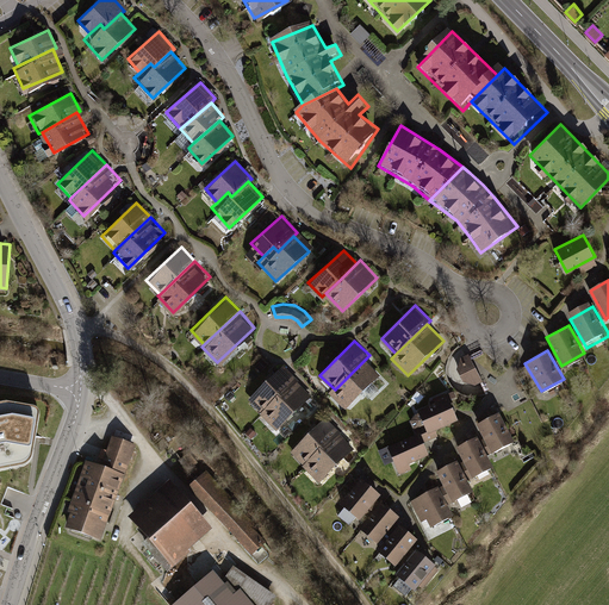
[(486,382),(470,353),(463,356),(458,372),(463,380),(478,385),(486,382)]
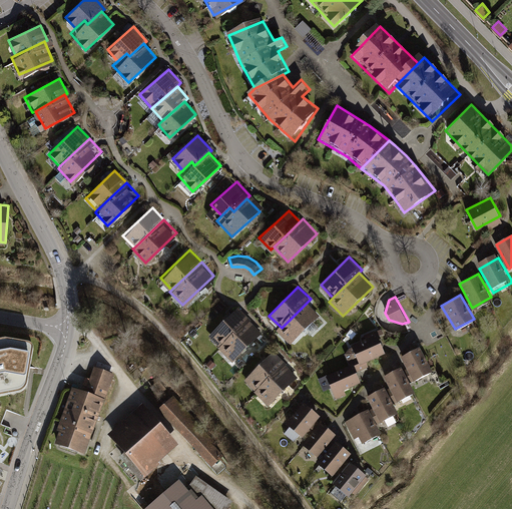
[(320,316),(307,303),(282,328),(279,332),(292,344),(320,316)]
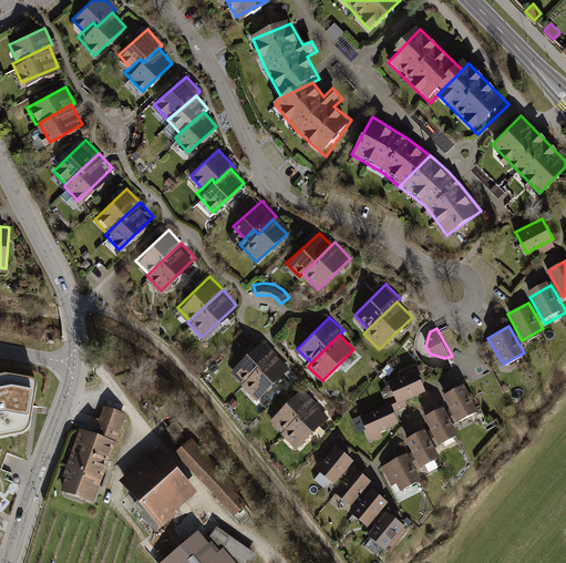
[(229,369),(243,382),(275,351),(263,338),(229,369)]
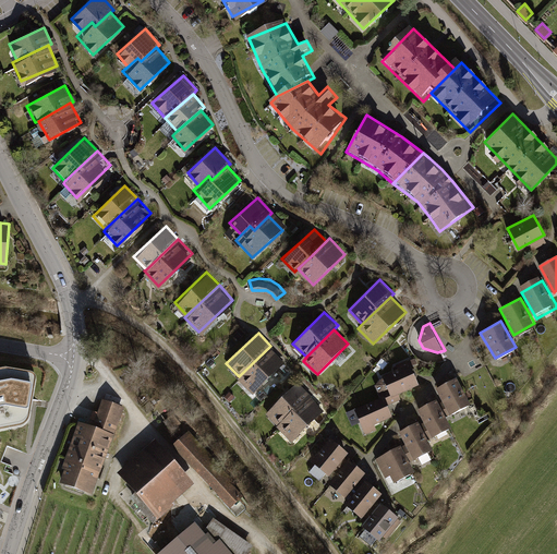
[(237,378),(250,393),(285,360),(270,346),(239,376),(237,378)]
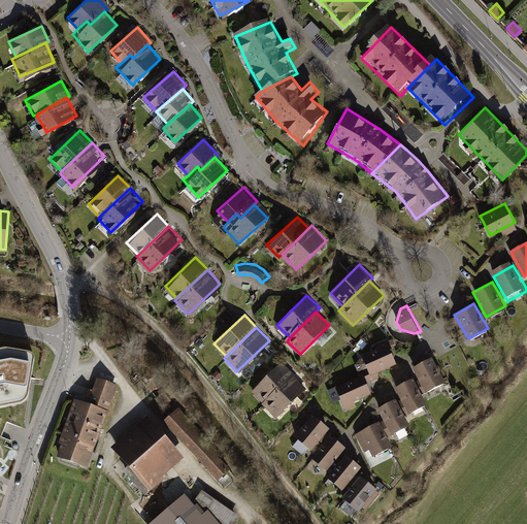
[(386,342),(361,353),(370,374),(395,363),(386,342)]
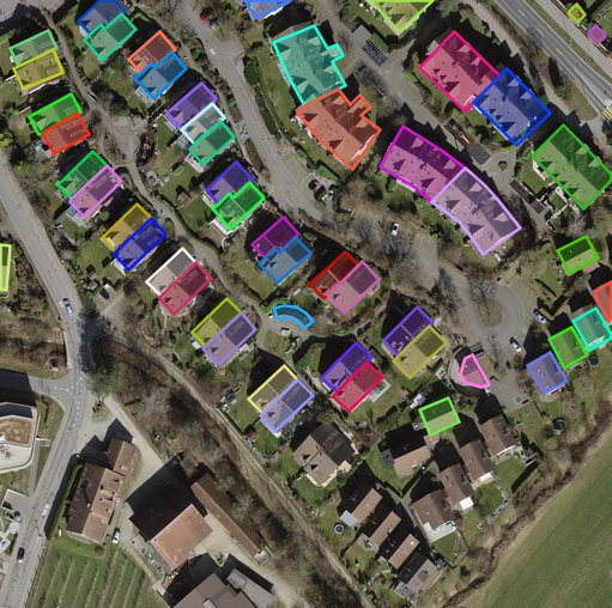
[(0,469),(25,466),(30,462),(34,457),(41,414),(40,411),(36,407),(7,402),(0,403),(0,469)]
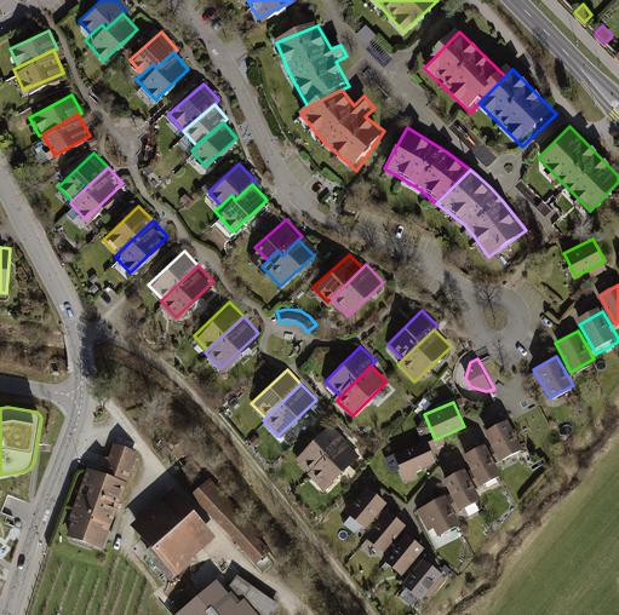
[(297,457),(310,471),(347,437),(332,423),(297,457)]
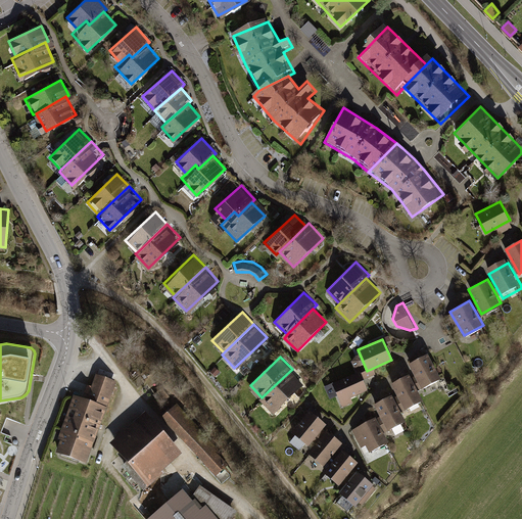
[(444,381),(431,358),(412,368),(425,392),(444,381)]
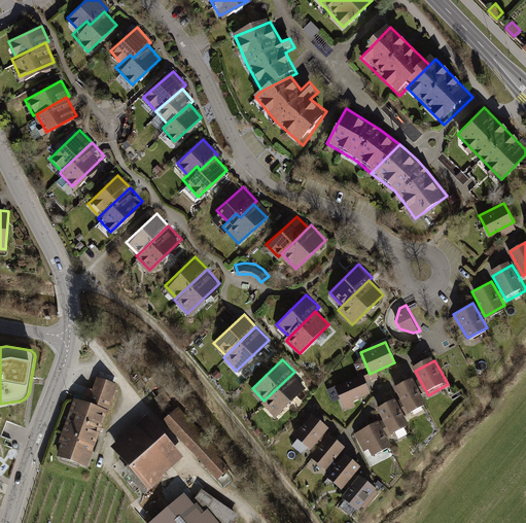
[(261,403),(275,416),(307,385),(294,372),(264,401),(261,403)]
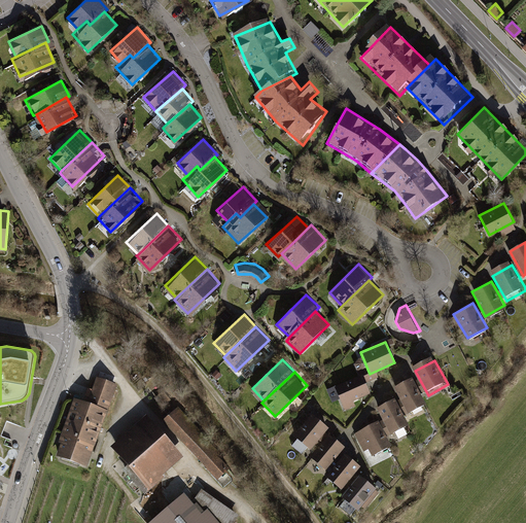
[(364,374),(337,386),(346,407),(374,394),(364,374)]
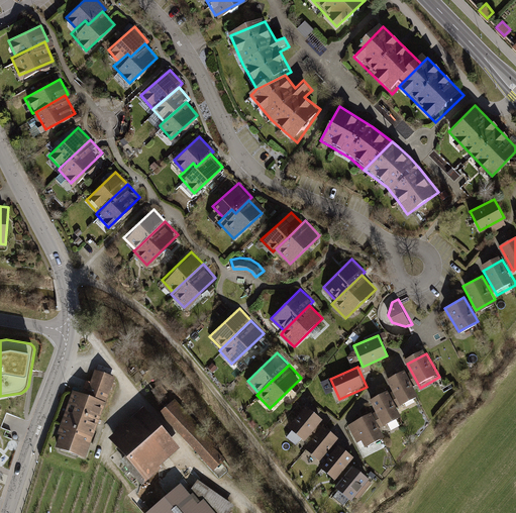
[(72,387),(64,412),(97,423),(112,376),(97,371),(89,392),(72,387)]
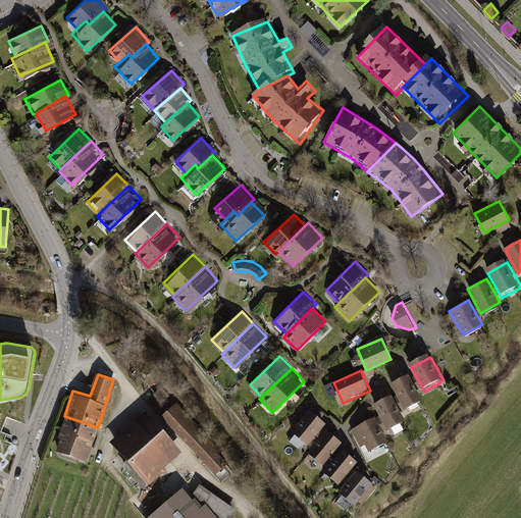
[(424,401),(411,376),(392,387),(405,411),(424,401)]
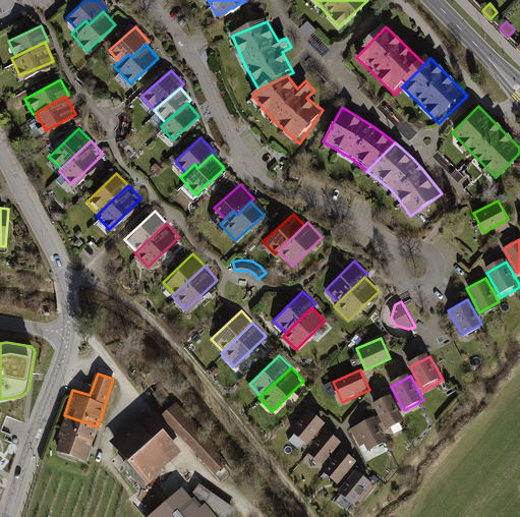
[(407,423),(393,399),(373,410),(388,435),(407,423)]
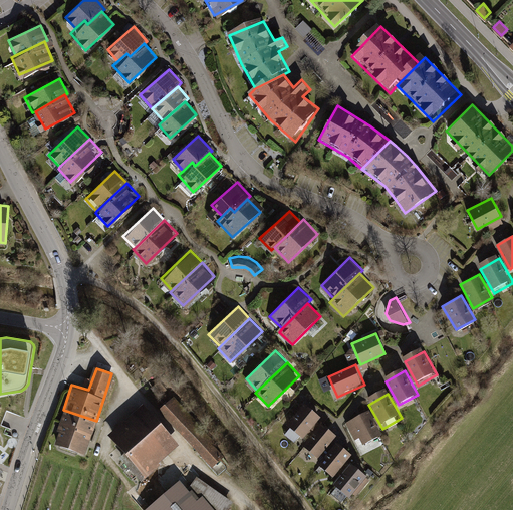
[(172,398),(160,409),(214,467),(226,456),(172,398)]
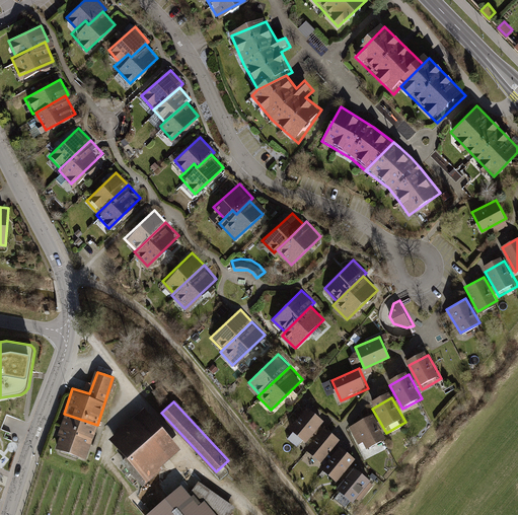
[(327,425),(309,409),(291,431),(309,446),(327,425)]
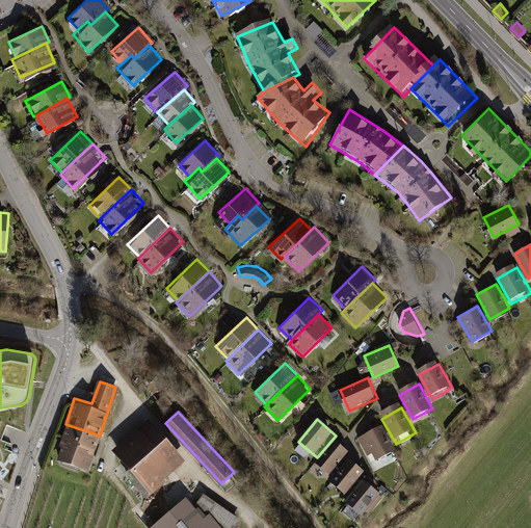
[(184,463),(151,421),(111,454),(144,495),(184,463)]
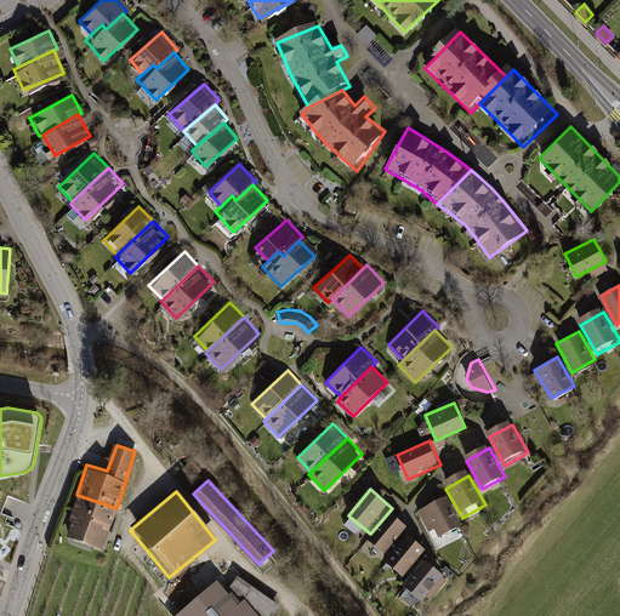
[(117,508),(77,495),(64,532),(103,546),(117,508)]
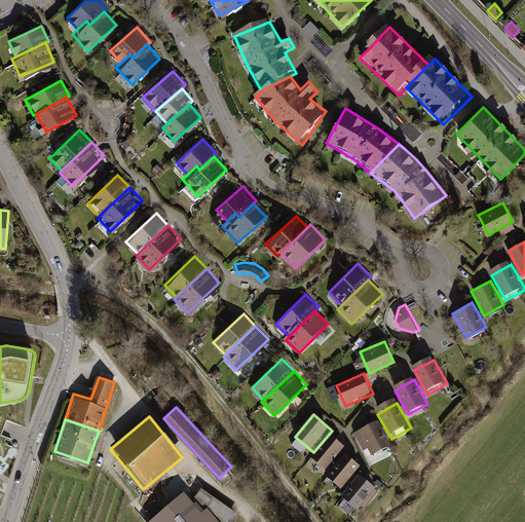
[(390,445),(377,420),(358,432),(371,456),(390,445)]
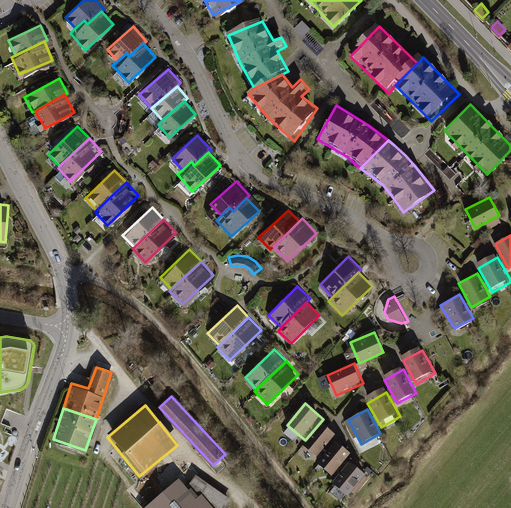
[(338,438),(320,423),(302,444),(320,459),(338,438)]
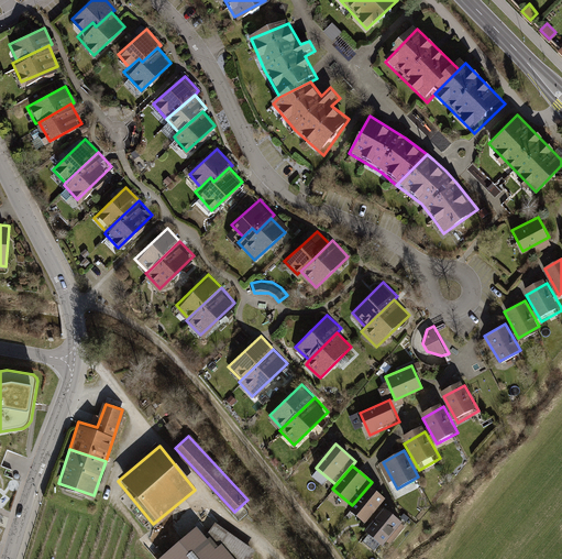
[(388,506),(368,490),(349,513),(367,529),(388,506)]
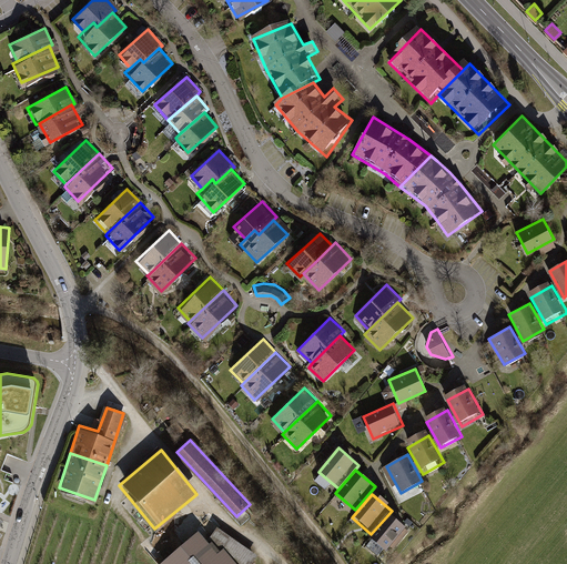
[(411,533),(391,516),(371,540),(391,556),(411,533)]
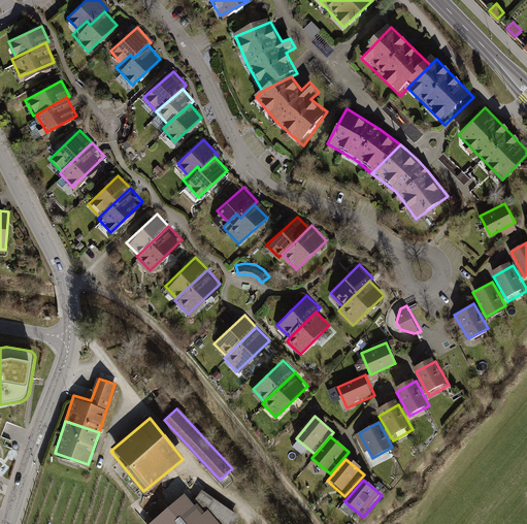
[(186,492),(149,523),(232,523),(239,514),(203,489),(194,501),(186,492)]
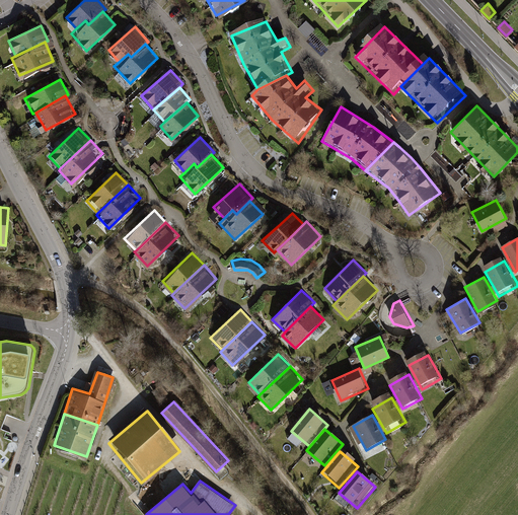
All buildings are outlined.
